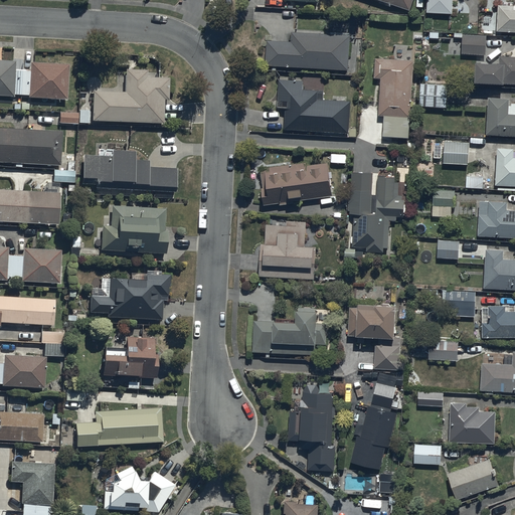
[(386,0),(410,8),(412,0),(386,0)]
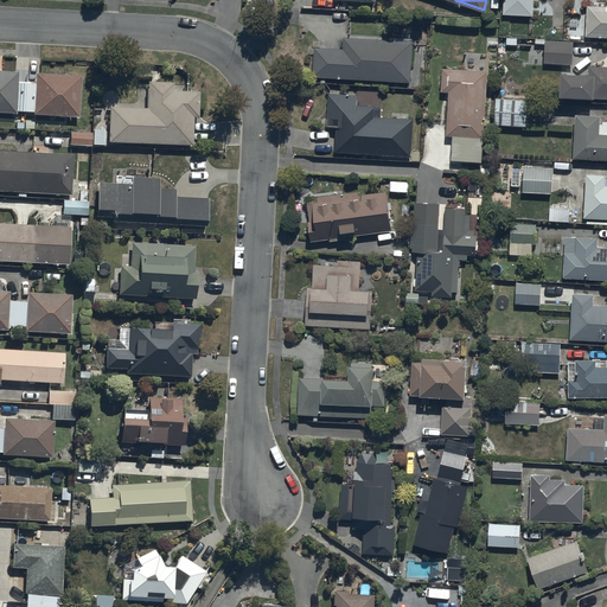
[(534,13),(534,0),(503,0),(504,12),(534,13)]
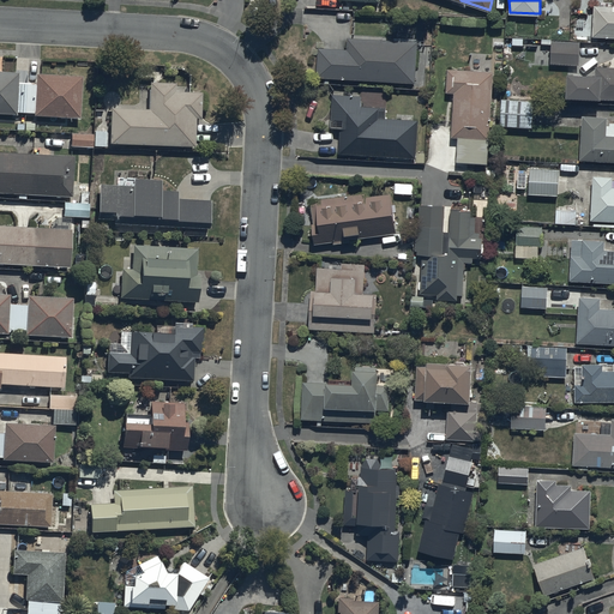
[(613,2),(593,2),(591,35),(613,35),(613,2)]
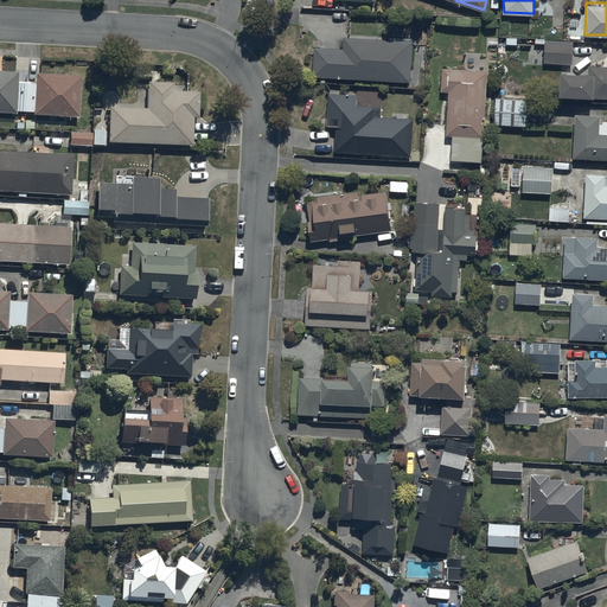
[(343,46),(314,44),(313,76),(410,80),(413,38),(344,36),(343,46)]
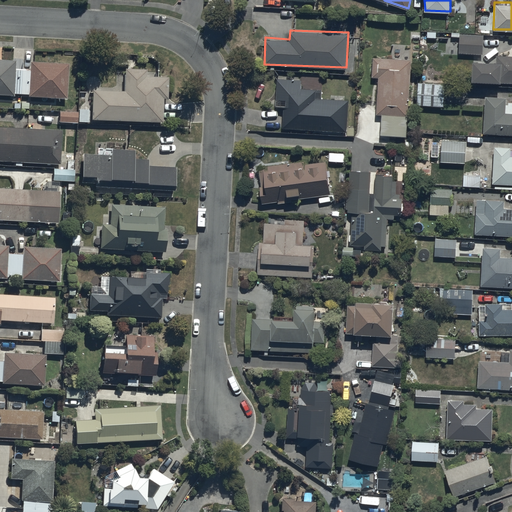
[(482,53),(483,32),(452,31),(452,35),(460,36),(459,52),(482,53)]
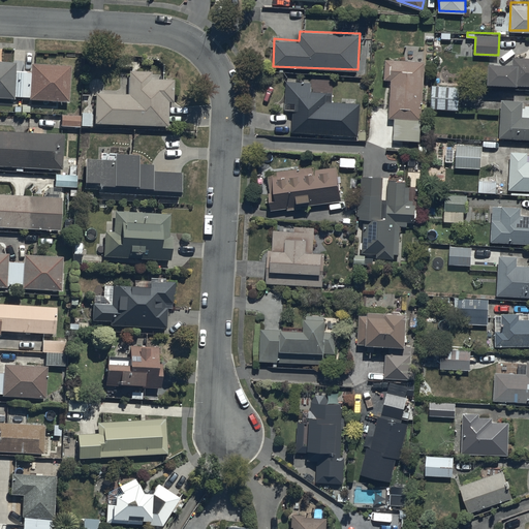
[(528,85),(528,56),(511,55),(511,60),(489,59),(488,81),(512,82),(512,85),(528,85)]
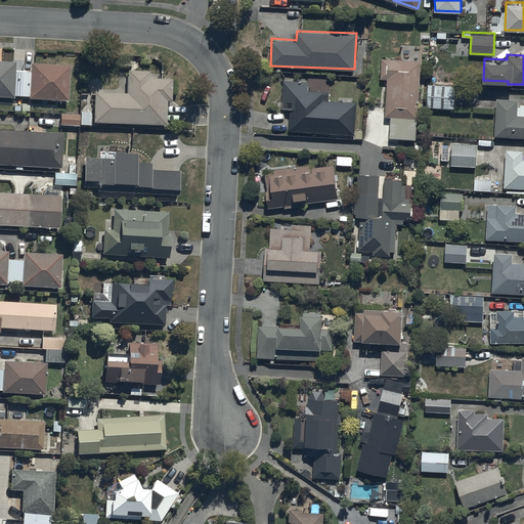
[(391,117),(390,136),(416,138),(421,59),(381,57),(380,78),(388,78),(385,116),(391,117)]
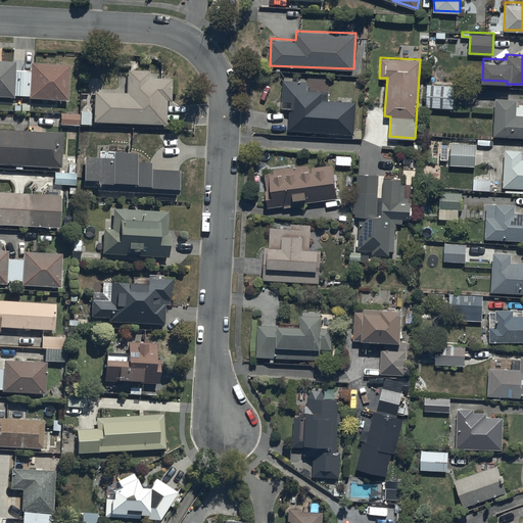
[(0,58),(0,94),(14,96),(14,94),(28,95),(28,97),(67,99),(69,63),(31,61),(30,69),(22,69),(24,60),(0,58)]
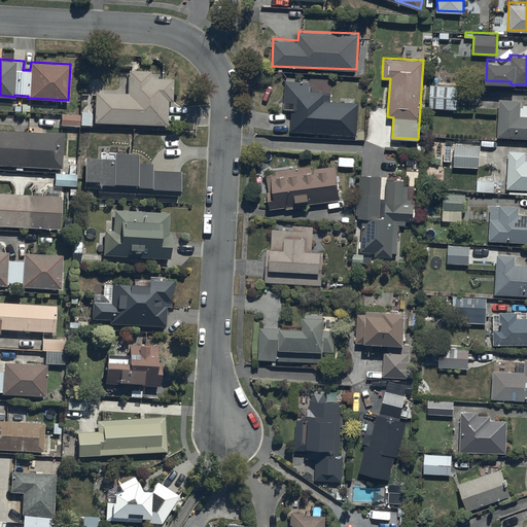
[(96,93),(94,124),(171,128),(174,77),(130,74),(129,95),(96,93)]
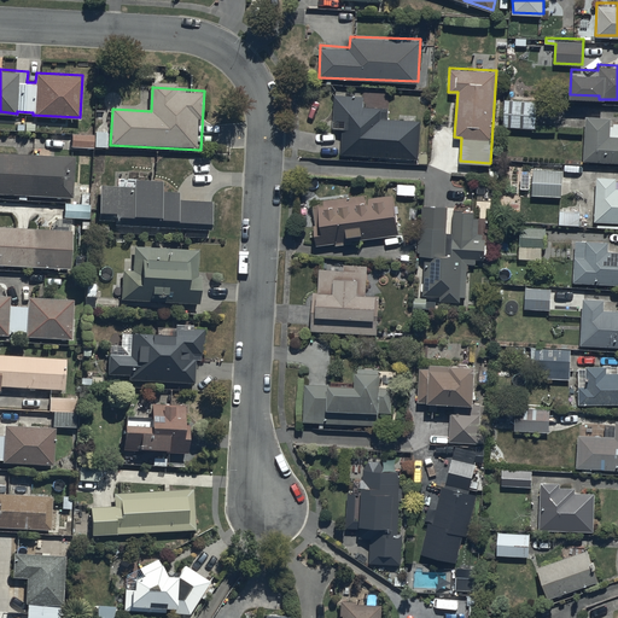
[(363,93),(334,92),(332,127),(342,127),(340,152),(418,156),(418,162),(427,162),(427,152),(420,152),(421,120),(417,118),(417,116),(400,115),(400,118),(388,117),(389,108),(363,106),(363,93)]
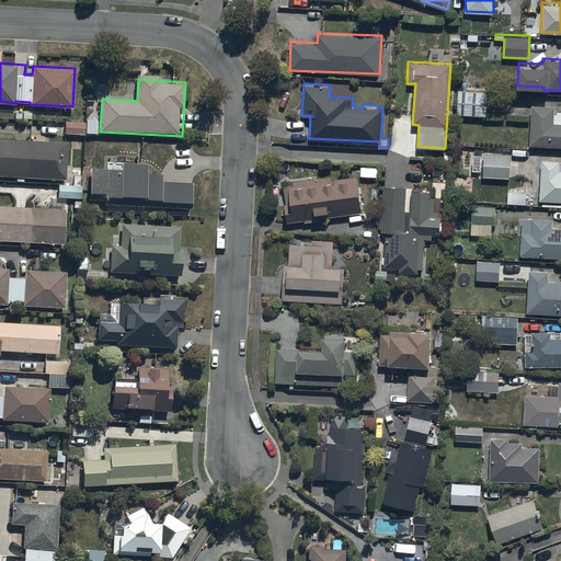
[(458,88),(457,114),(487,115),(488,90),(458,88)]
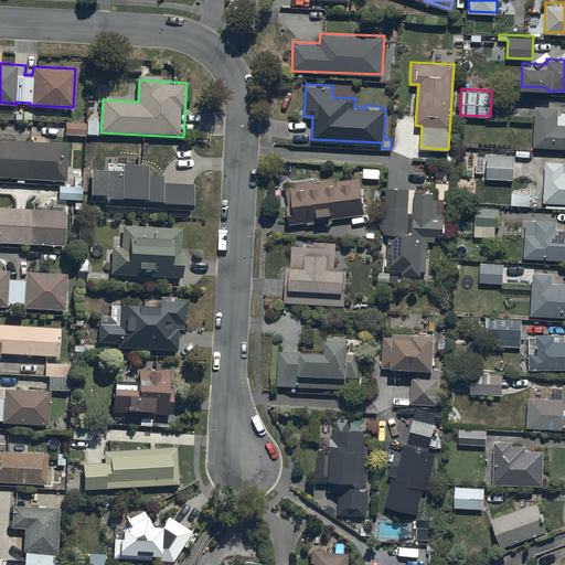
[(536,105),(534,145),(564,146),(564,121),(557,121),(557,106),(536,105)]
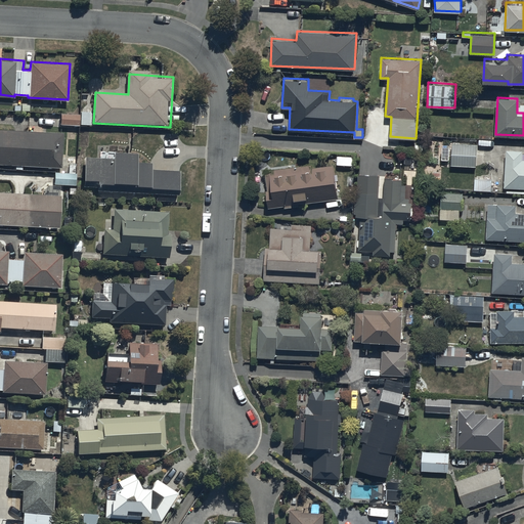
[(79,113),(79,124),(90,124),(90,107),(79,107),(79,113)]
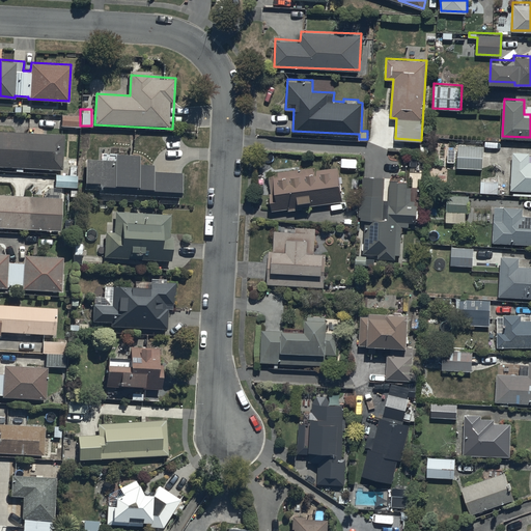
[(80,126),(80,114),(61,114),(61,126),(80,126)]
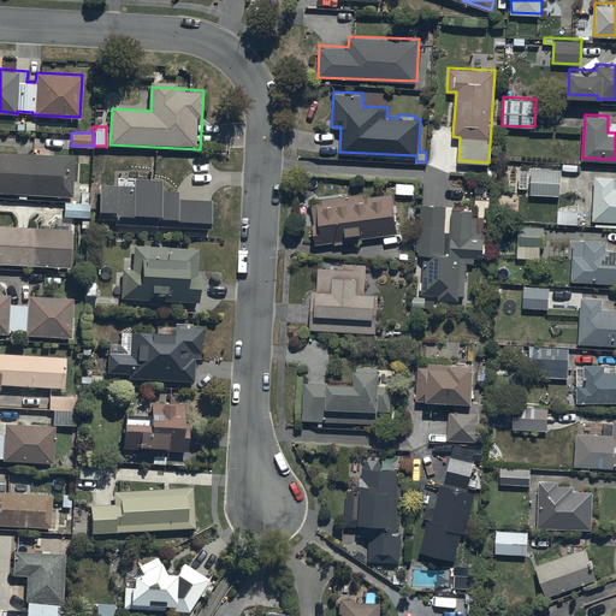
[(0,153),(0,194),(72,199),(75,158),(0,153)]
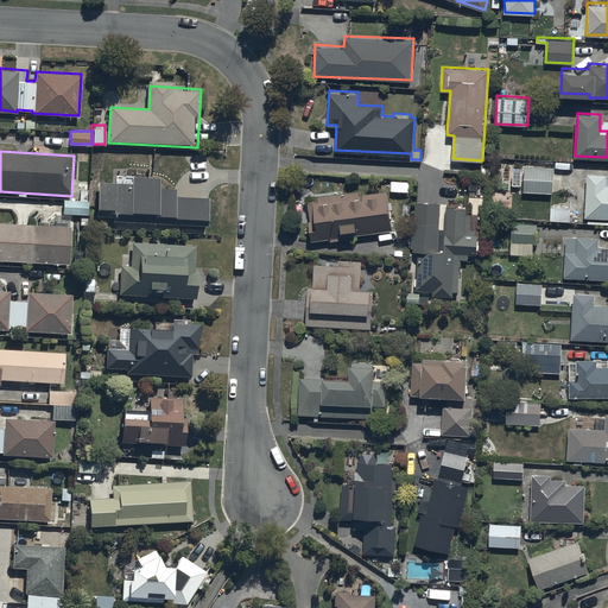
[(551,192),(553,168),(524,165),(521,190),(551,192)]
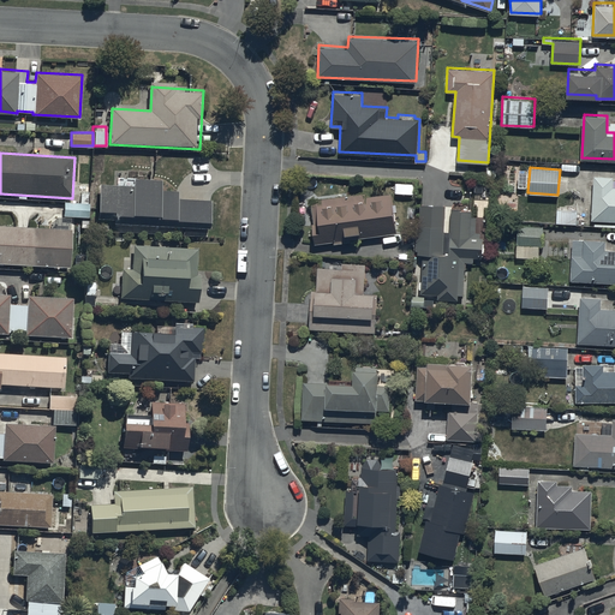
[(114,218),(114,222),(212,227),(213,197),(177,196),(177,189),(160,189),(161,178),(133,177),(133,184),(101,181),(102,171),(91,169),(90,187),(97,187),(96,216),(114,218)]
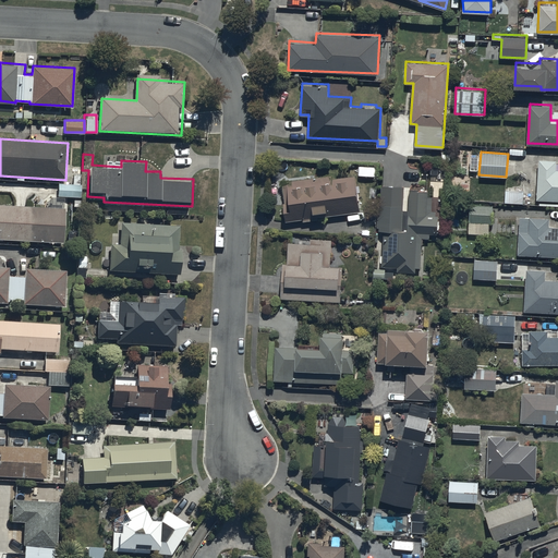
[(557,165),(536,165),(535,201),(557,201),(557,165)]
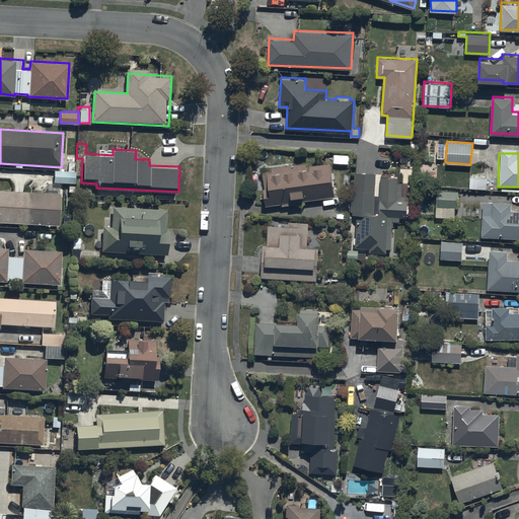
[(335,193),(330,161),(308,164),(307,161),(263,167),(265,187),(264,188),(266,205),(282,203),(282,205),(296,204),(296,200),(336,195),(336,193),(335,193)]
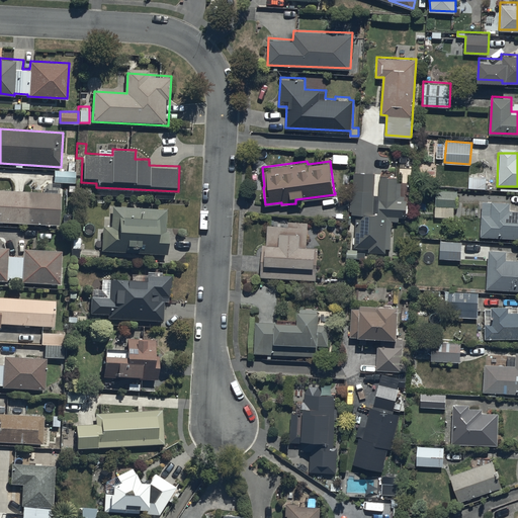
[(74,169),(54,169),(53,182),(74,182),(74,169)]
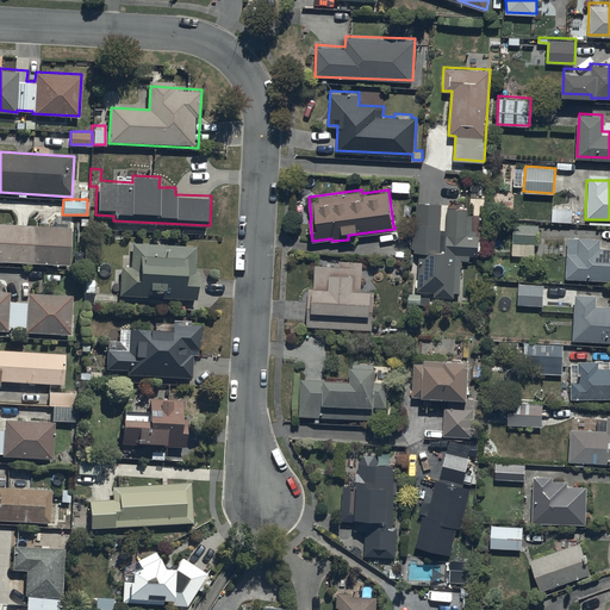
[(470,212),(470,206),(447,205),(447,217),(440,217),(441,204),(417,203),(414,247),(417,247),(416,249),(422,249),(418,290),(435,291),(435,294),(453,296),(454,290),(460,291),(461,257),(470,259),(470,255),(478,255),(478,248),(480,249),(481,238),(479,238),(479,234),(477,234),(477,229),(472,229),(473,212),(470,212)]
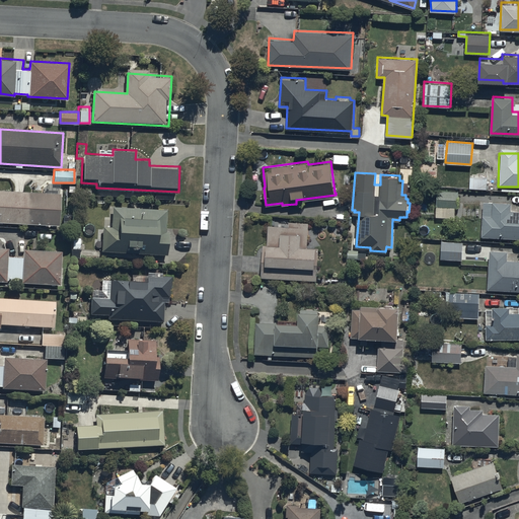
[(486,176),(468,176),(468,188),(486,188),(486,176)]
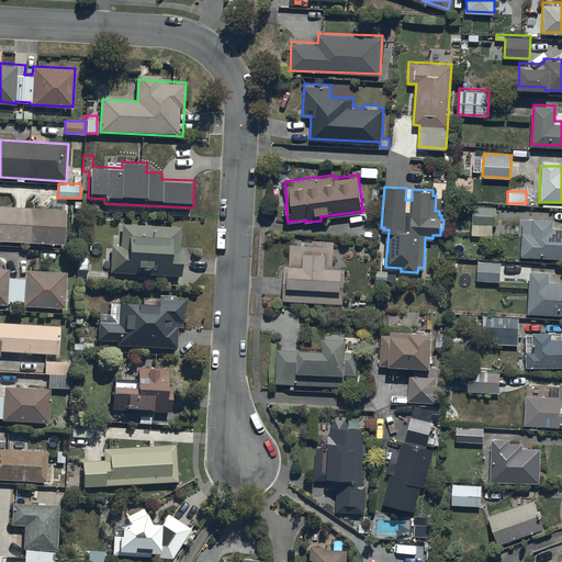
[(496,224),(496,205),(474,204),(473,225),(476,225),(475,234),(493,234),(493,224),(496,224)]
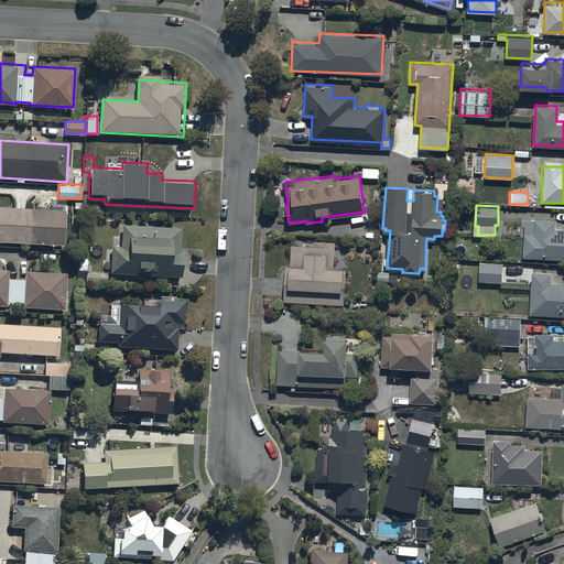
[(0,207),(0,243),(64,247),(65,210),(0,207)]
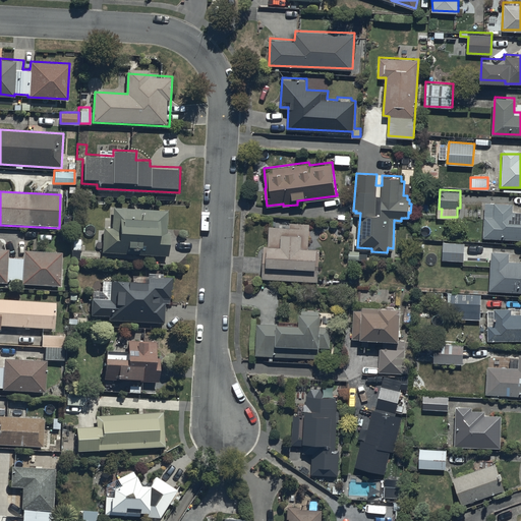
[(482,238),(520,240),(520,208),(484,206),(482,238)]
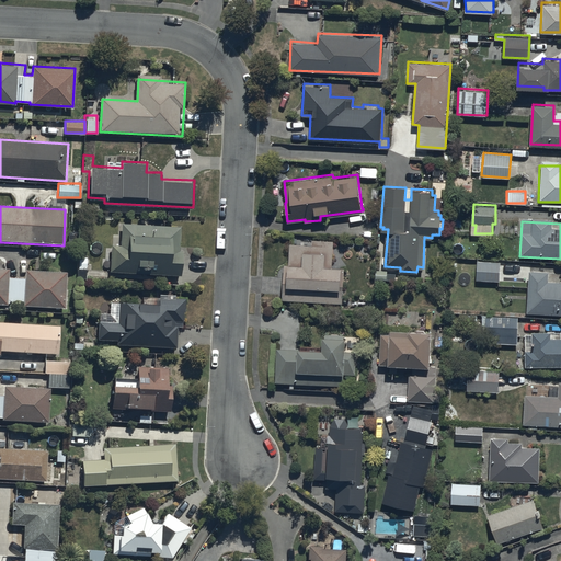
[(110,273),(181,277),(185,228),(113,222),(110,273)]
